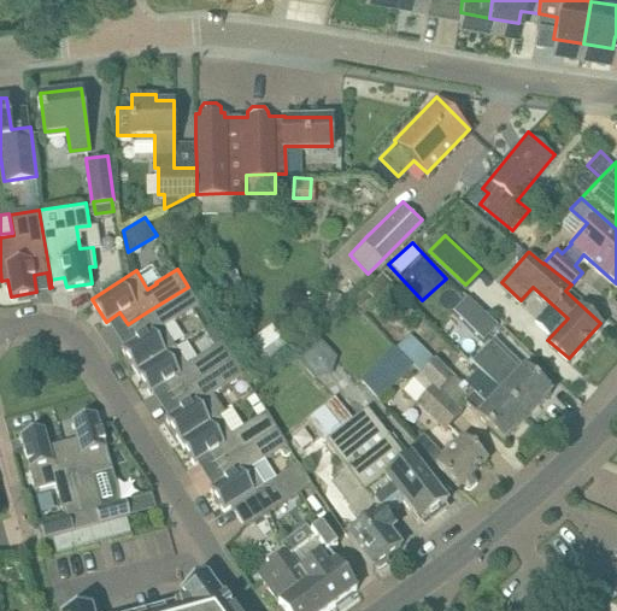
[(148,311),(128,324),(135,336),(121,346),(135,369),(156,356),(175,344),(163,324),(198,303),(188,287),(148,311)]
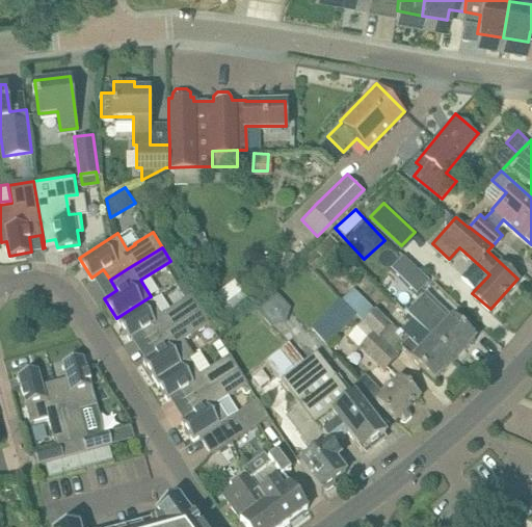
[(284,261),(293,264),(298,253),(289,249),(284,261)]
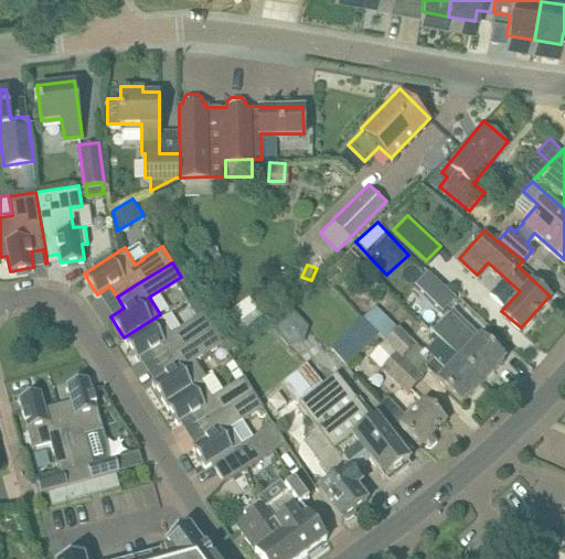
[(427,269),(414,283),(441,310),(456,296),(427,269)]
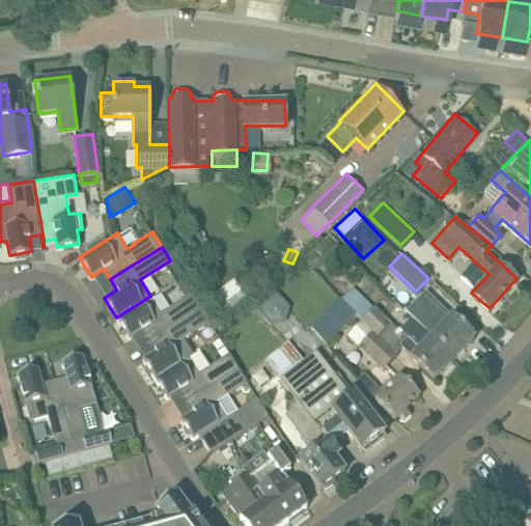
[(175,269),(169,272),(174,280),(180,277),(175,269)]
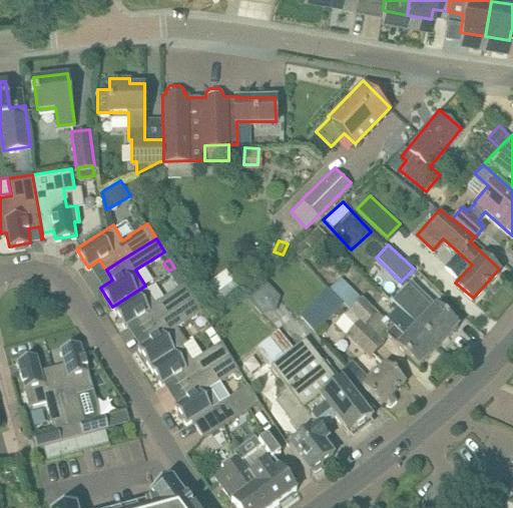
[(372,329),(384,317),(362,295),(362,296),(341,276),(332,285),(345,299),(343,301),(350,308),(352,306),(372,329)]
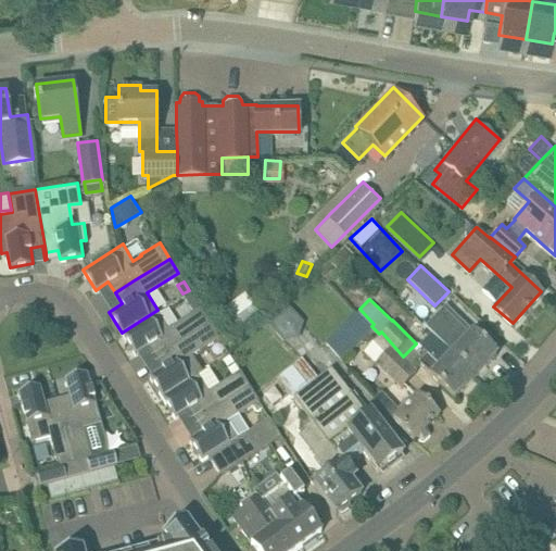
[(196,301),(190,305),(193,311),(199,307),(196,301)]
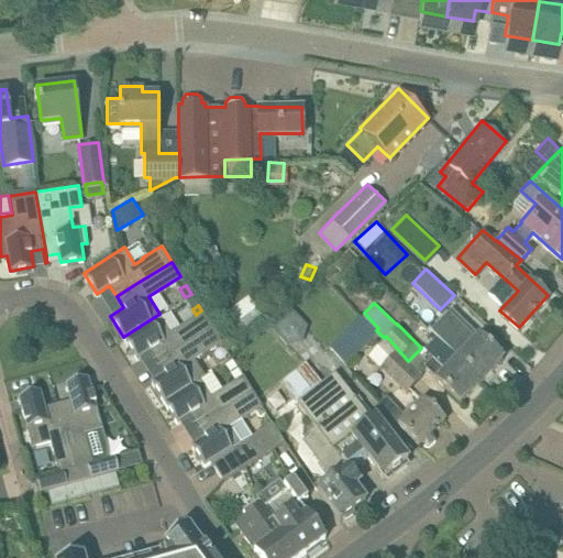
[(451,306),(430,328),(437,335),(456,354),(482,379),(503,357),(486,341),(478,332),(451,306)]
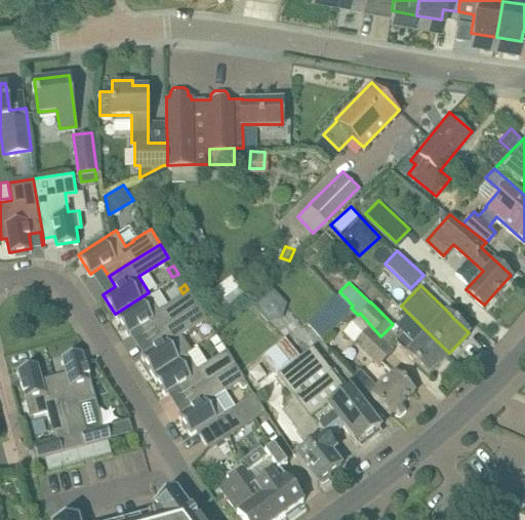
[(139,325),(146,335),(163,324),(196,302),(188,289),(183,293),(159,309),(149,292),(132,303),(115,314),(127,332),(139,325)]
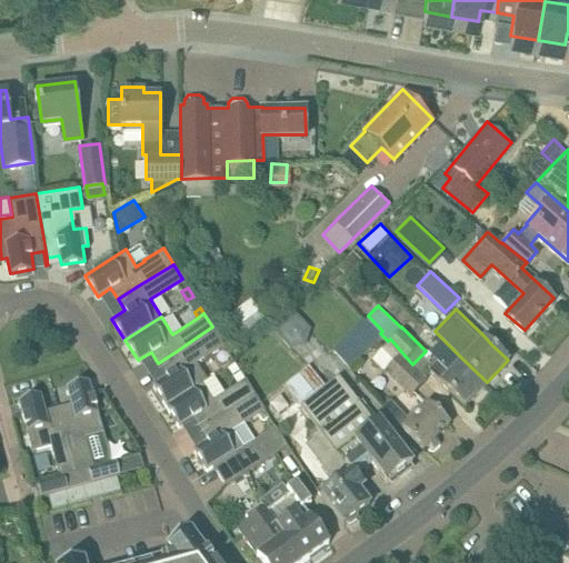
[(152,383),(166,404),(185,392),(202,381),(201,381),(206,378),(196,361),(222,343),(212,327),(177,351),(158,363),(166,374),(152,383)]
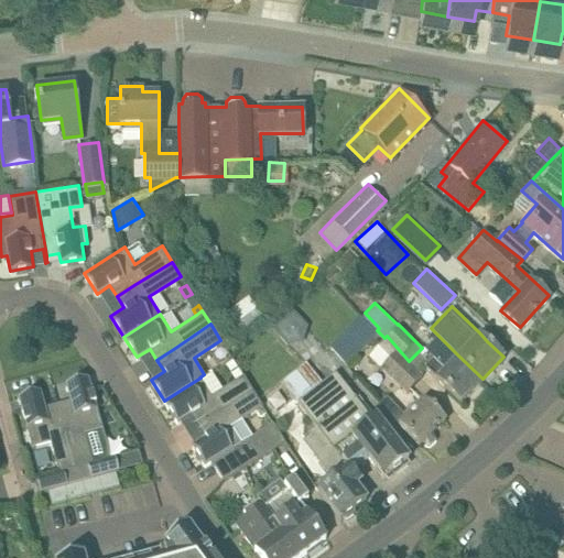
[(433,354),(424,363),(437,376),(436,378),(445,385),(461,401),(483,379),(457,354),(437,335),(425,347),(433,354)]
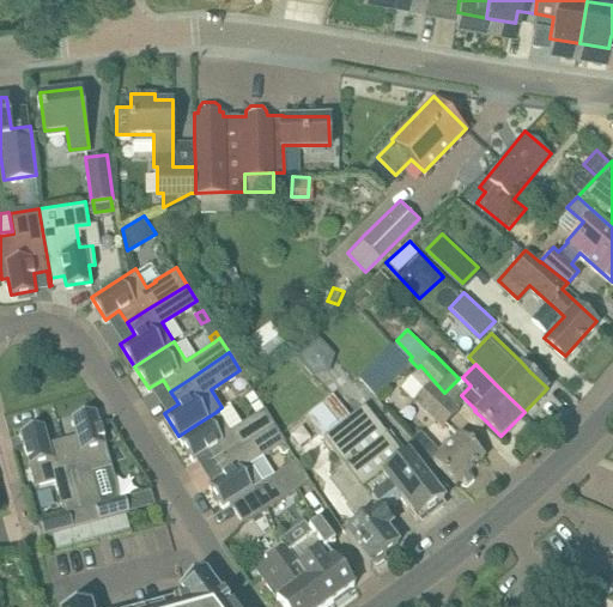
[(401,384),(442,424),(459,407),(443,393),(444,393),(420,365),(418,368),(401,384)]
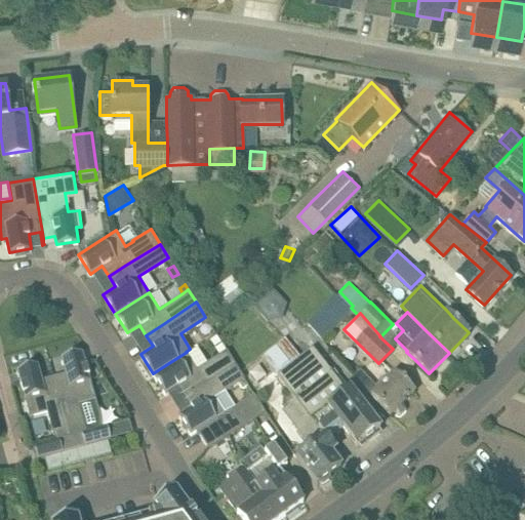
[(261,353),(277,372),(300,354),(285,334),(261,353)]
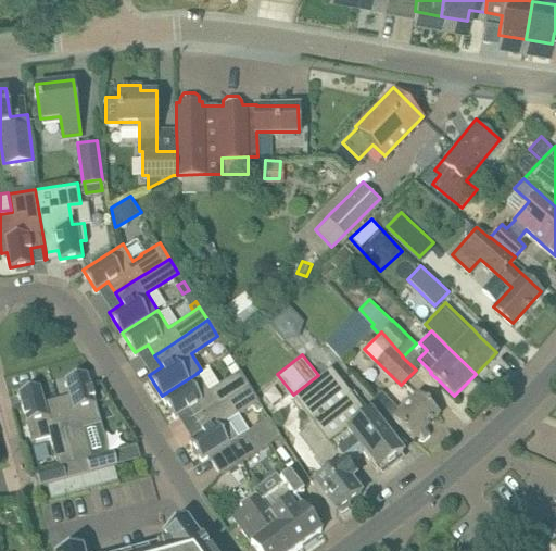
[(402,451),(389,434),(369,409),(366,411),(353,395),(330,365),(318,375),(293,395),(314,421),(342,458),(343,458),(348,462),(363,450),(378,470),(381,467),(379,464),(386,460),(391,462),(401,454),(400,453),(402,451)]
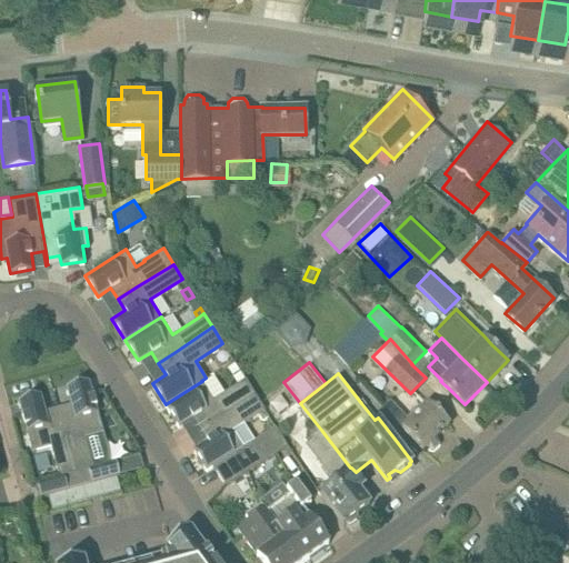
[(192,416),(199,428),(218,415),(255,392),(245,378),(223,391),(225,392),(213,399),(202,381),(185,392),(166,404),(179,425),(192,416)]
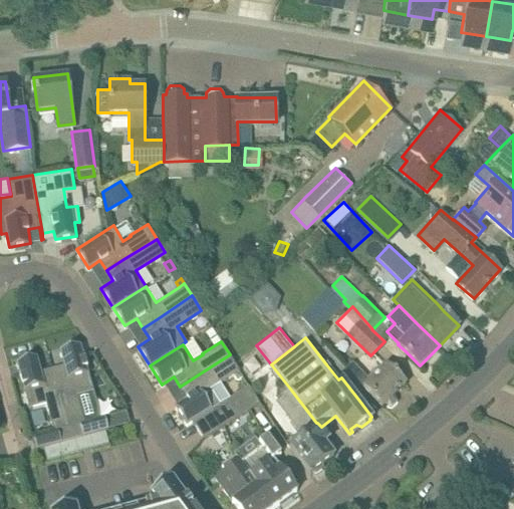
[(98,417),(91,390),(93,389),(80,342),(59,348),(63,363),(52,366),(72,437),(105,428),(108,427),(104,415),(98,417)]
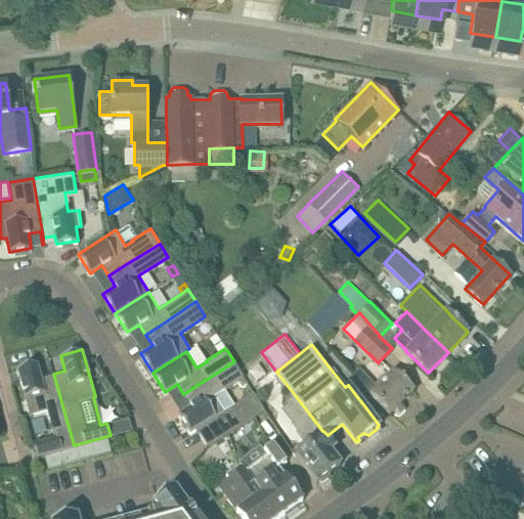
[(38,361),(16,368),(30,415),(47,409),(54,437),(58,436),(61,448),(74,445),(53,374),(42,377),(38,361)]
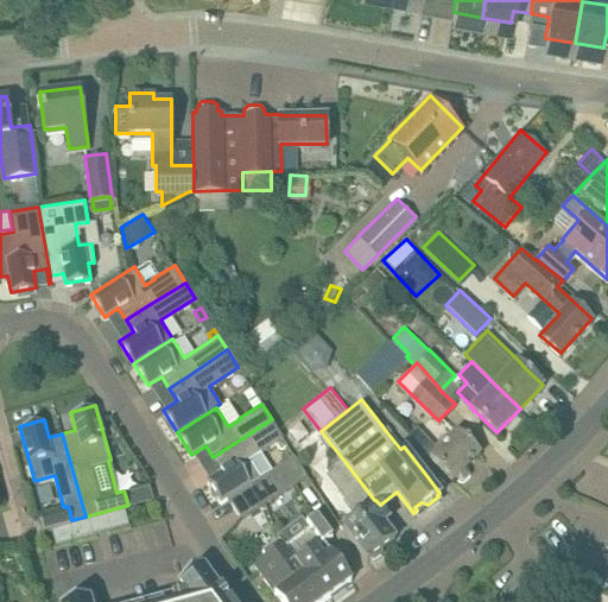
[(220,500),(228,495),(259,476),(247,456),(282,436),(272,419),(233,444),(213,457),(220,469),(207,479),(220,500)]
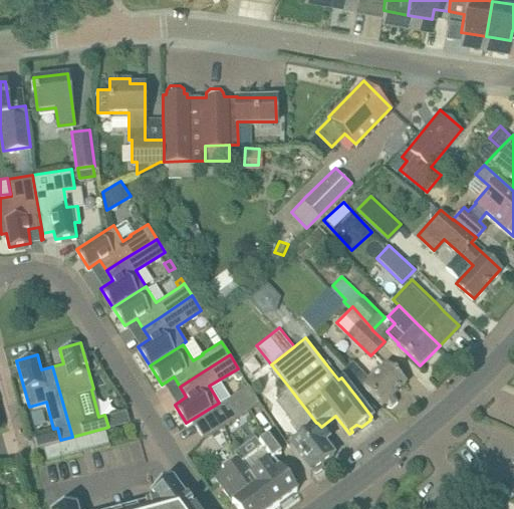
[(397,395),(394,392),(406,379),(387,361),(378,370),(374,366),(367,373),(352,358),(346,364),(345,363),(343,365),(382,404),(384,401),(388,404),(392,405),(398,399),(397,395)]
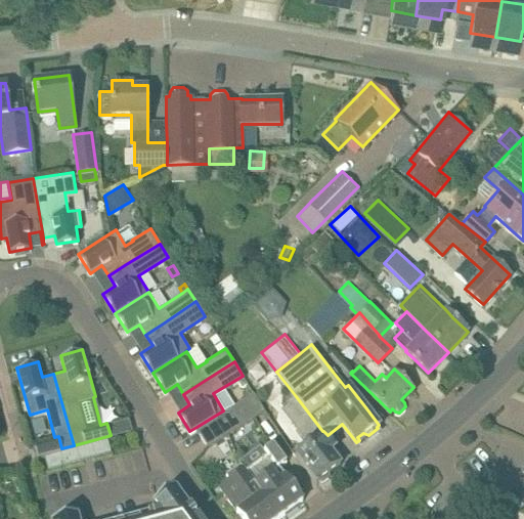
[(253,392),(232,404),(244,421),(263,408),(253,392)]
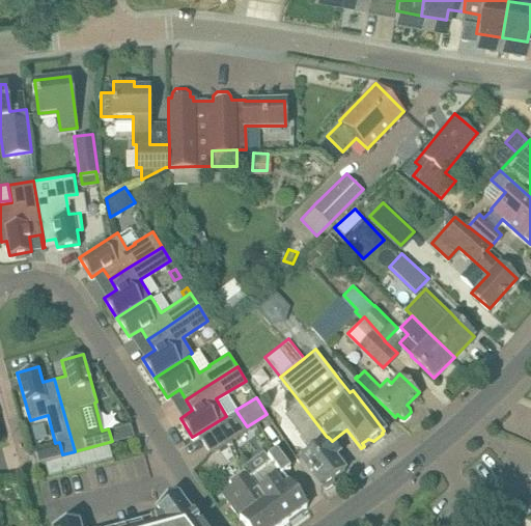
[(333,480),(332,478),(344,468),(335,455),(339,451),(332,441),(328,437),(327,437),(300,402),(288,410),(303,428),(300,432),(312,448),(299,459),(308,471),(320,488),(325,483),(327,486),(333,480)]
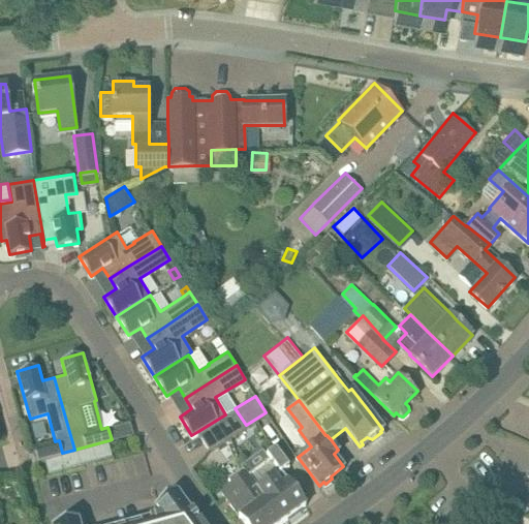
[(246,425),(235,408),(225,414),(198,431),(209,449),(226,438),(246,425)]
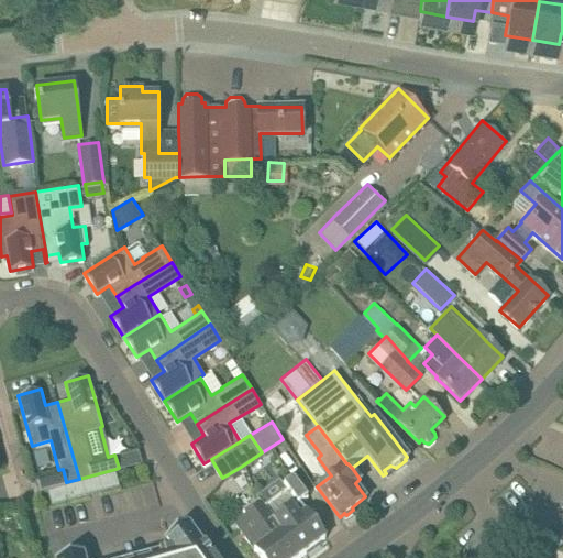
[(47,488),(52,501),(119,482),(116,469),(79,479),(66,482),(47,488)]
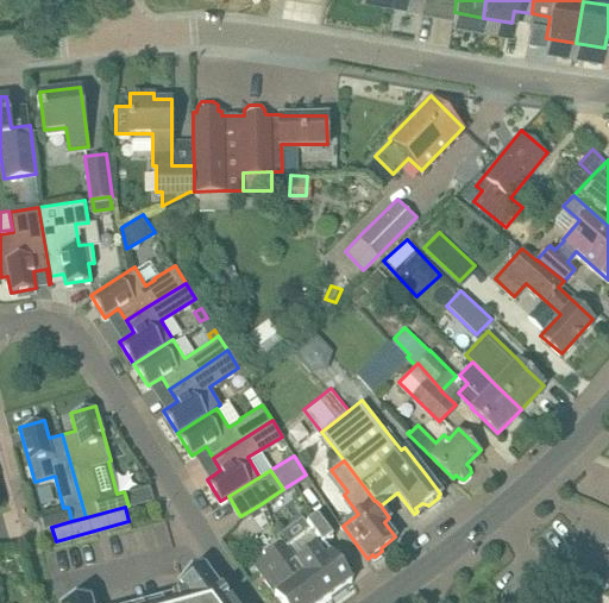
[(284,546),(324,600),(331,594),(332,596),(346,585),(345,583),(352,578),(324,541),(332,535),(316,514),(306,521),(311,527),(286,545),(284,546)]
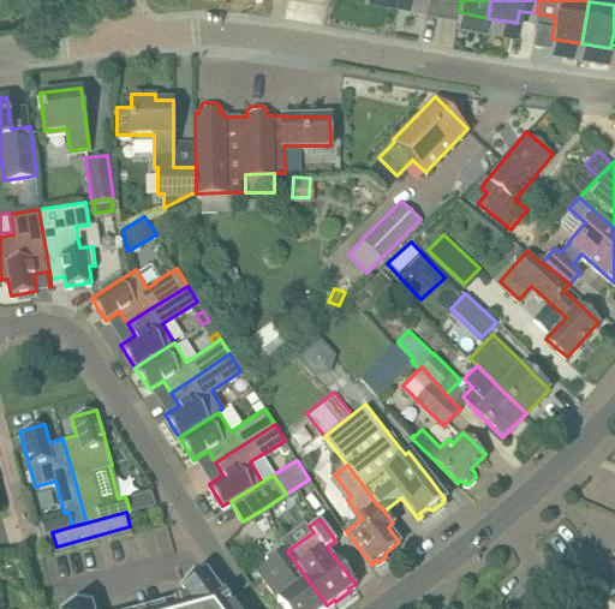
[(257,568),(279,598),(278,599),(284,608),(321,608),(327,605),(287,551),(288,550),(281,542),(266,555),(269,560),(257,568)]
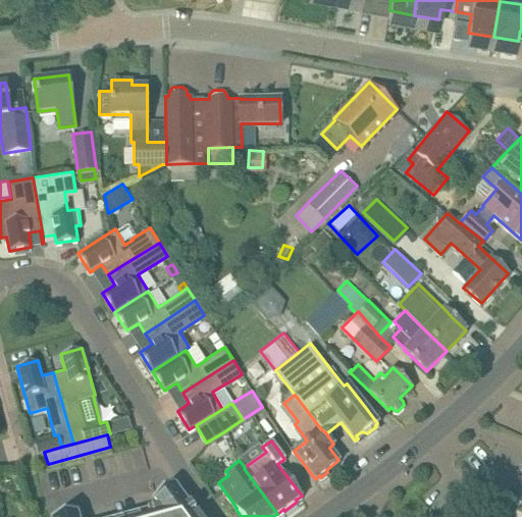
[(198,516),(174,484),(168,489),(167,488),(157,496),(158,497),(152,502),(157,509),(125,516),(79,516),(77,513),(70,515),(69,513),(57,516),(198,516)]
